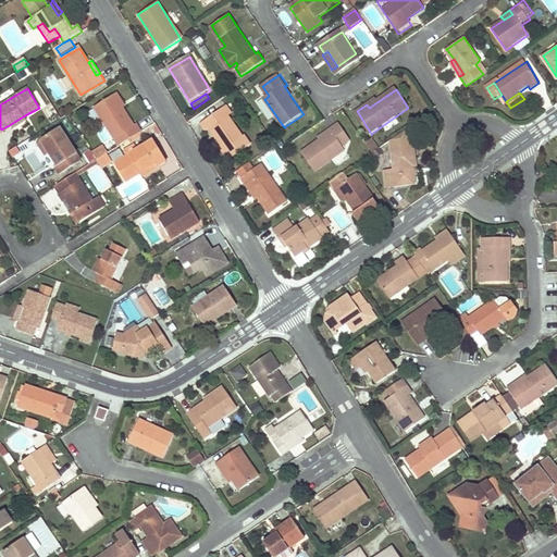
[(116,95),(113,99),(121,111),(125,107),(116,95)]
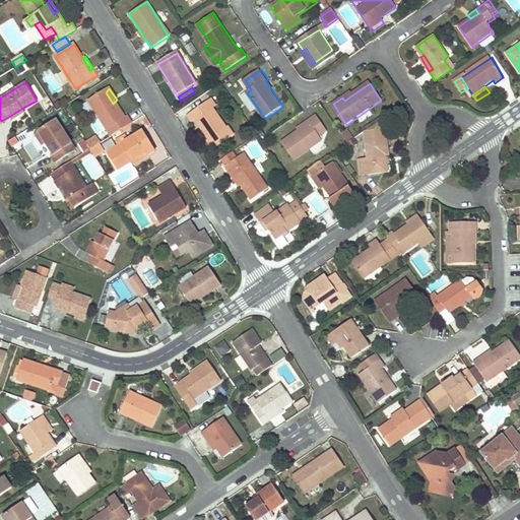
[(106,92),(88,103),(110,138),(119,132),(132,124),(127,117),(123,119),(113,104),(106,92)]
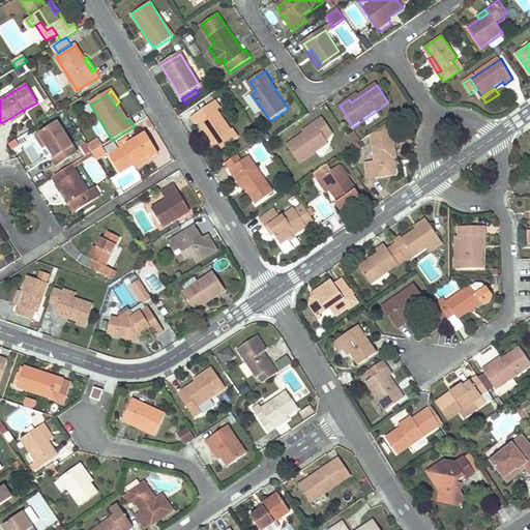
[(214,99),(210,102),(215,110),(219,107),(214,99)]
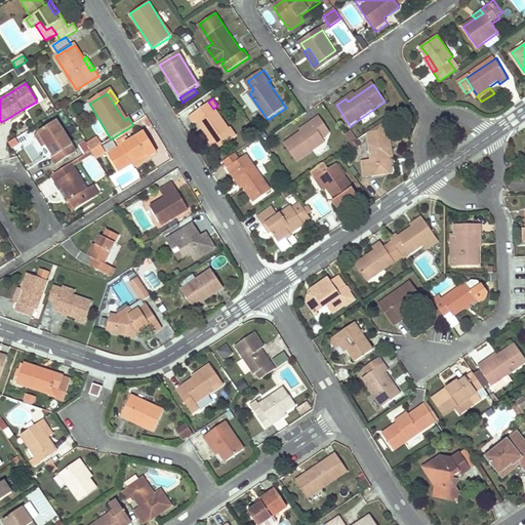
[(213,109),(208,102),(188,116),(192,123),(198,120),(211,139),(209,140),(215,150),(237,135),(231,127),(228,130),(213,109)]
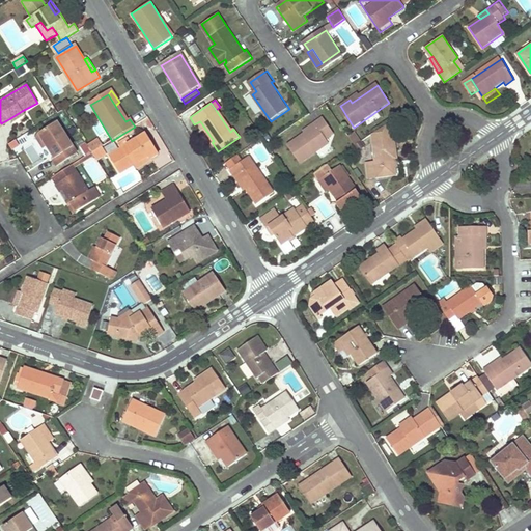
[(22,111),(10,118),(14,123),(25,116),(22,111)]
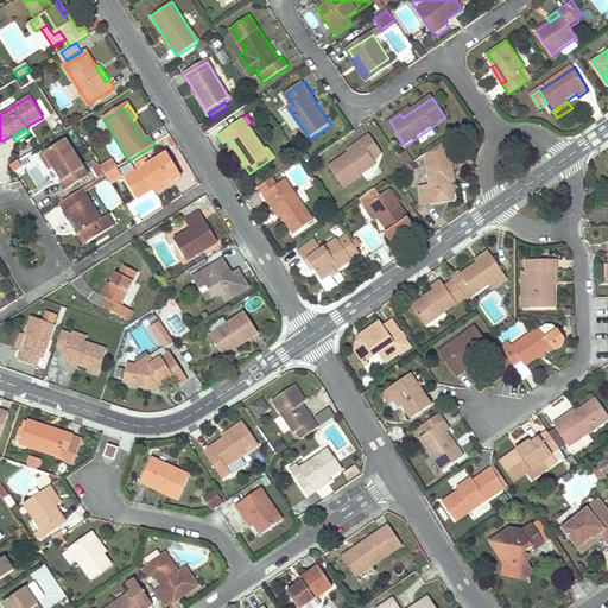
[(361,146),(327,170),(342,191),(375,168),(373,163),(384,157),(369,134),(359,141),(361,146)]
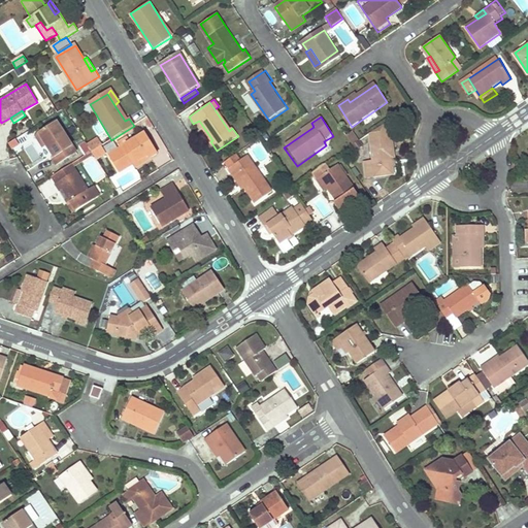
[(78,153),(60,122),(40,133),(48,146),(56,158),(54,160),(57,166),(78,153)]
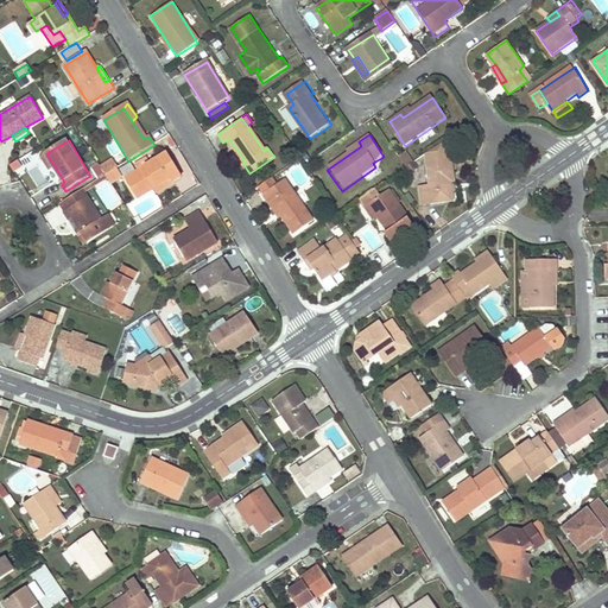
[(154,145),(139,154),(145,162),(159,152),(154,145)]
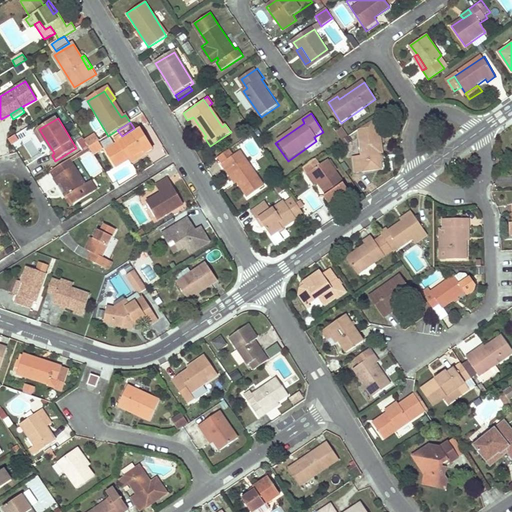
[(343,128),(335,131),(342,141),(349,137),(343,128)]
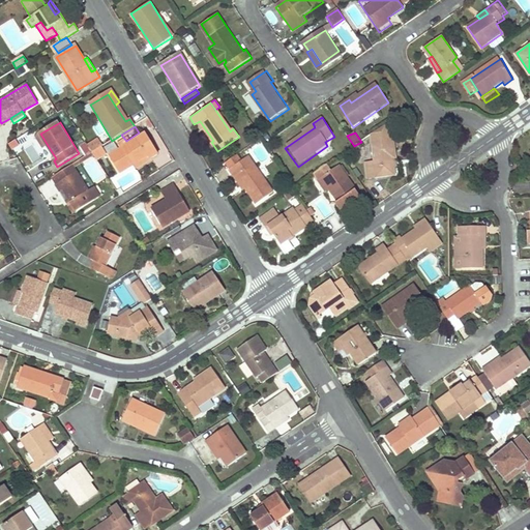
[(49,147),(40,134),(37,136),(46,149),(49,147)]
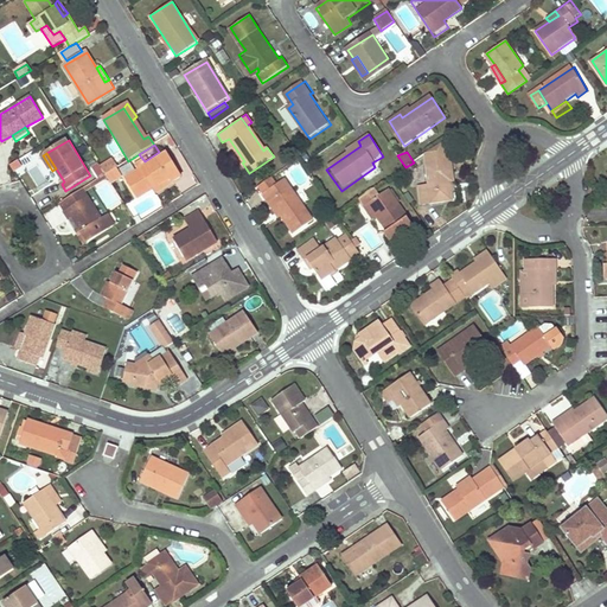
[(141,171),(125,180),(136,199),(151,191),(170,180),(172,184),(184,178),(173,161),(170,154),(152,164),(141,171)]
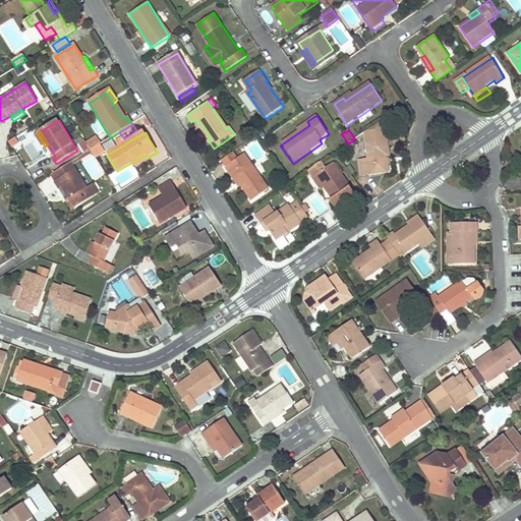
[(118,141),(121,147),(130,140),(127,136),(118,141)]
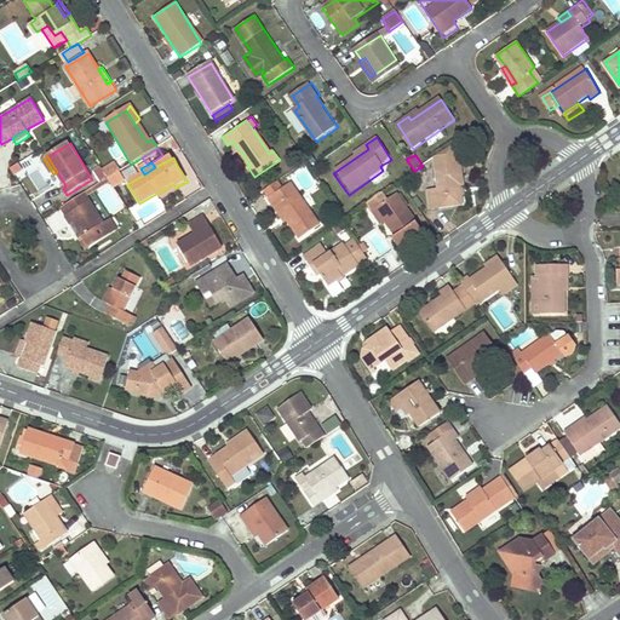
[(18,164),(10,168),(13,174),(22,170),(18,164)]
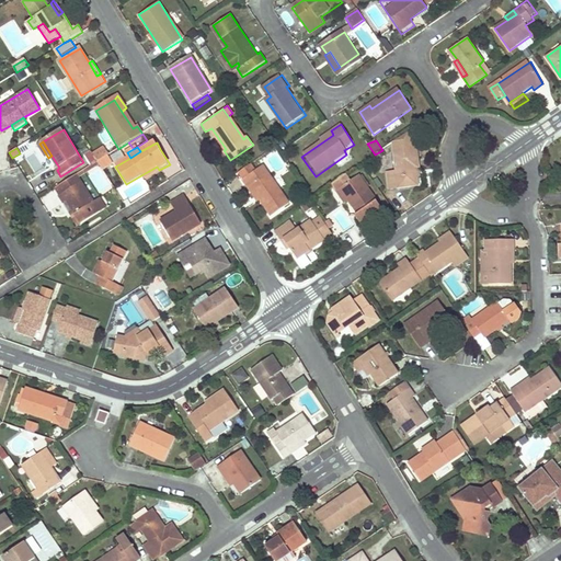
[(98,161),(107,156),(109,155),(104,148),(94,155),(98,161)]
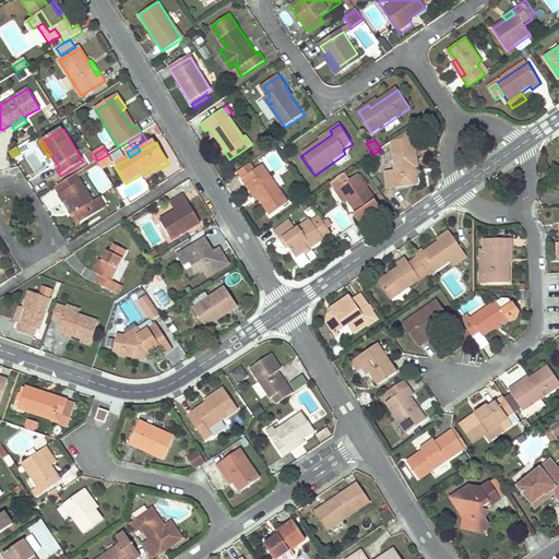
[(418,150),(395,150),(395,173),(388,173),(388,188),(416,188),(416,169),(418,168),(418,150)]
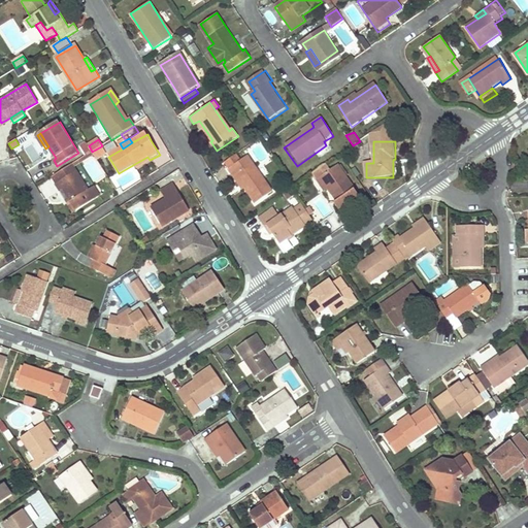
[(101,146),(92,152),(94,156),(97,160),(106,154),(101,146)]
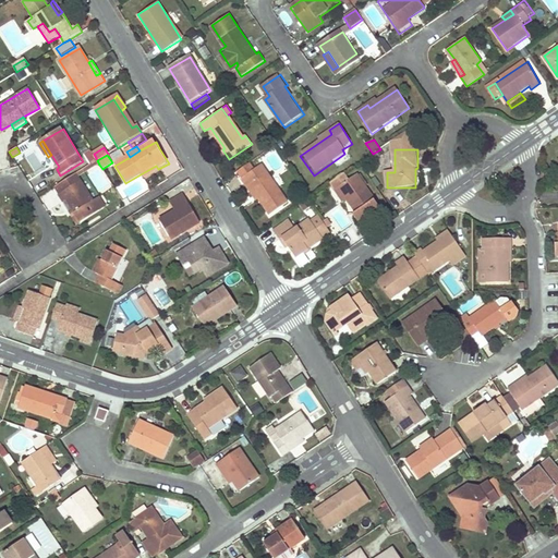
[(97,160),(76,173),(79,178),(99,165),(97,160)]
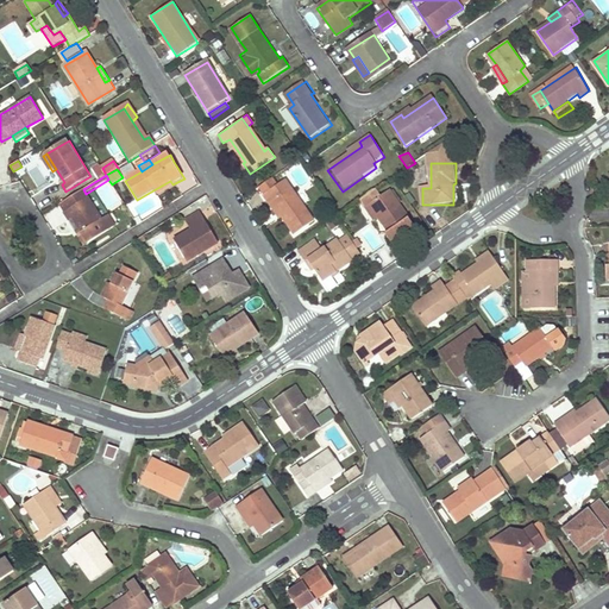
[(264,194),(277,184),(274,179),(261,187),(264,194)]
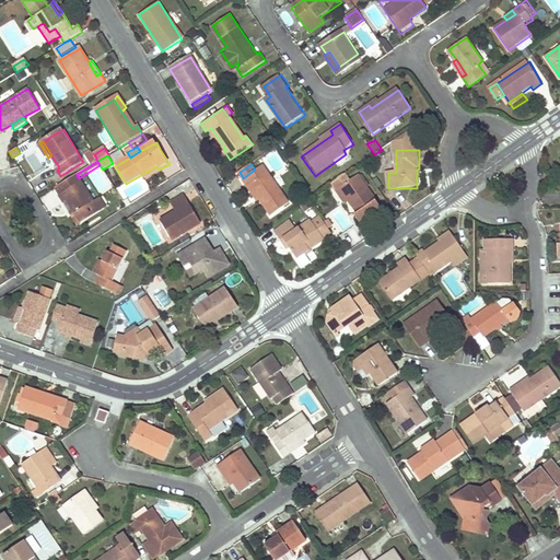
[(288,203),(263,165),(255,170),(241,179),(246,189),(252,186),(260,199),(270,216),(288,203)]
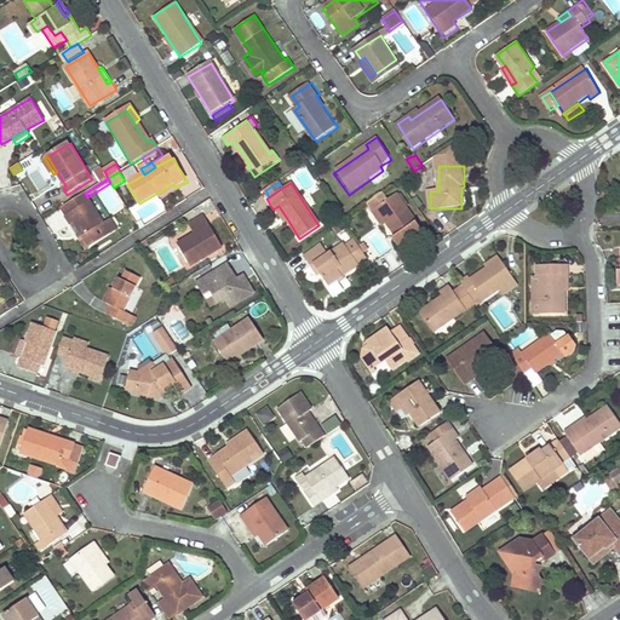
[(173,184),(154,195),(156,200),(176,188),(173,184)]
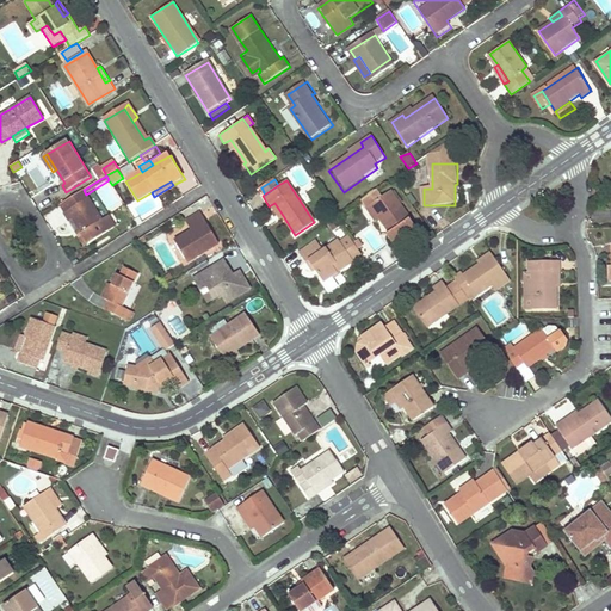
[(418,230),(392,192),(386,196),(381,187),(364,199),(369,207),(372,204),(381,216),(390,230),(384,235),(393,247),(418,230)]
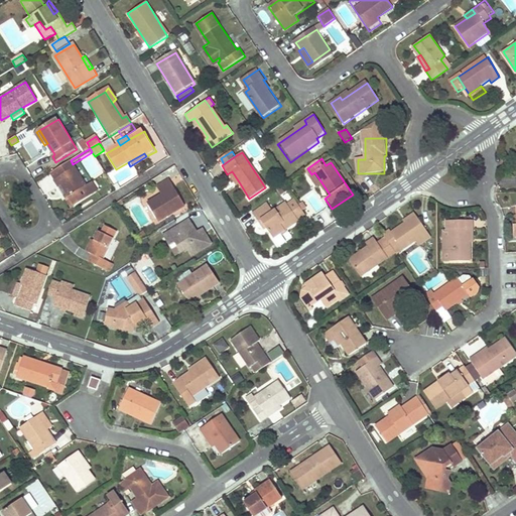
[(71,160),(49,173),(59,188),(65,185),(70,195),(78,207),(100,194),(94,182),(87,186),(73,164),(71,160)]
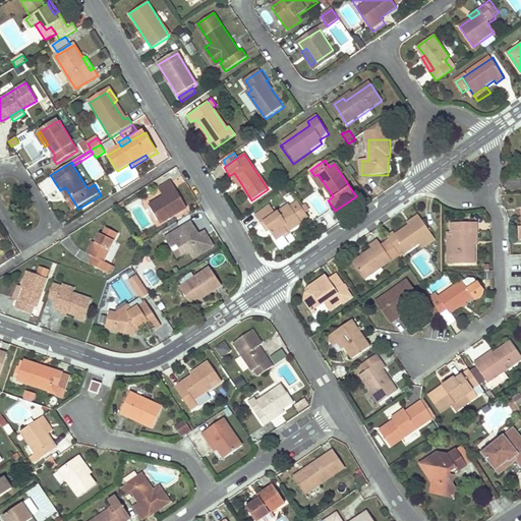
[(234,173),(229,176),(237,188),(242,185),(234,173)]
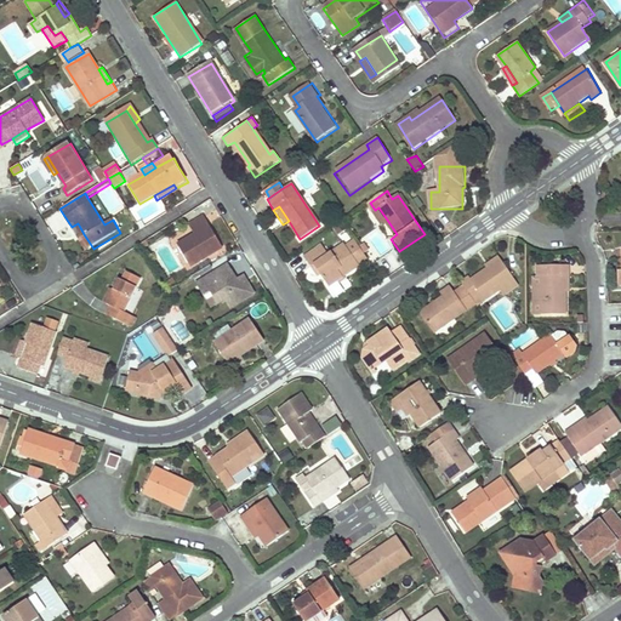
[(375,210),(371,212),(380,224),(387,220),(379,208),(375,210)]
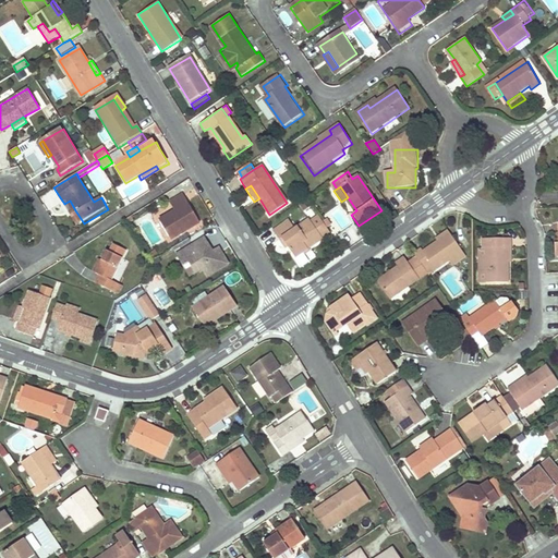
[(176,214),(160,223),(171,242),(201,221),(183,195),(169,204),(176,214)]
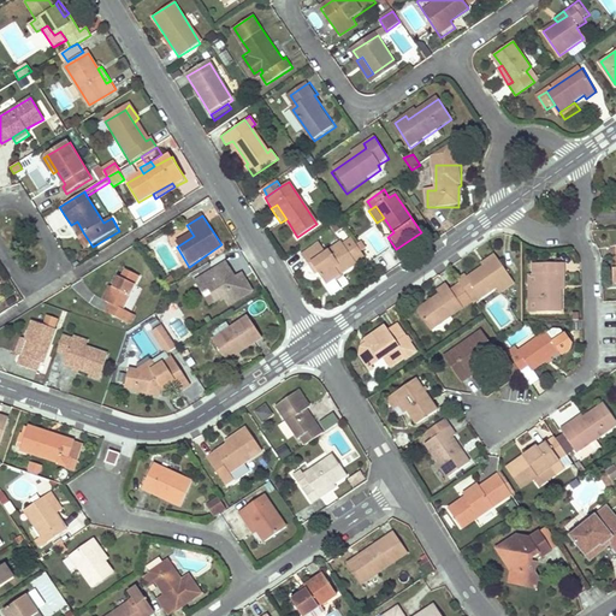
[(338,224),(332,229),(336,235),(343,231),(338,224)]
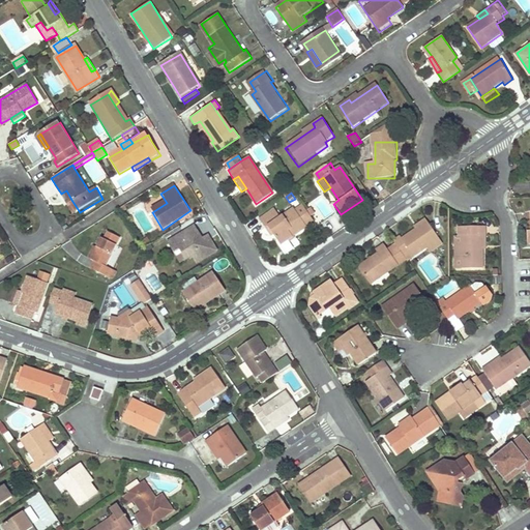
[(80,212),(71,200),(67,201),(75,214),(80,212)]
